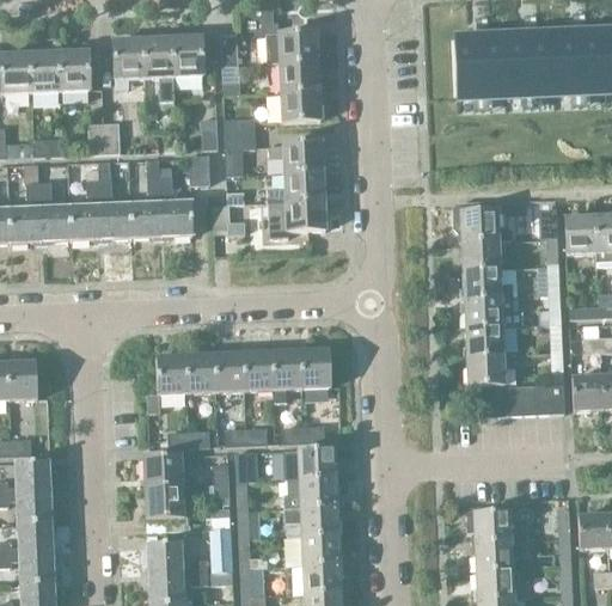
[(279,20),(262,20),(262,34),(265,34),(279,32),(279,20)]
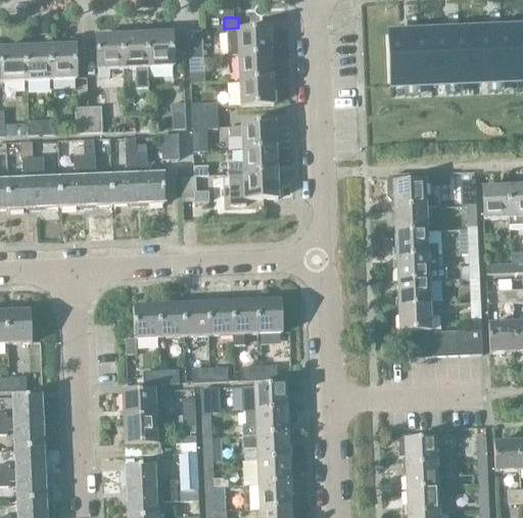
[(228,54),(238,54),(272,53),(271,27),(238,28),(227,29),(228,54)]
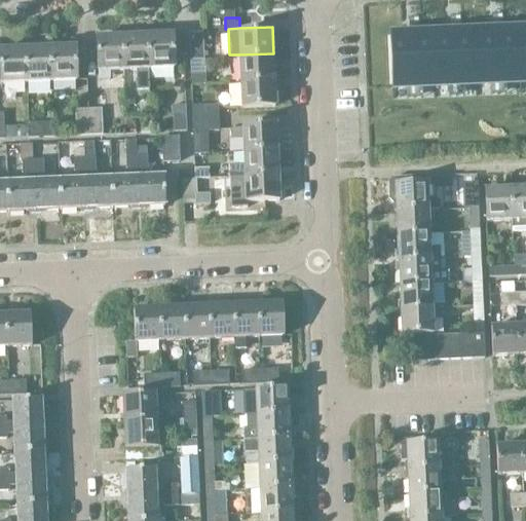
[(525,27),(389,33),(391,83),(406,82),(422,82),(448,81),(464,80),(479,79),(490,79),(506,78),(525,77),(525,27)]
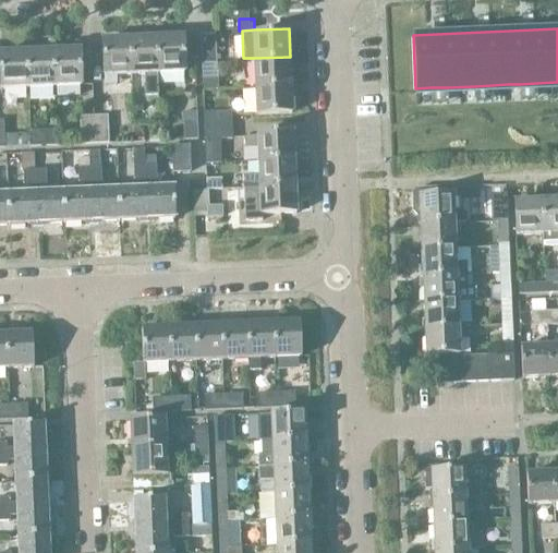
[(201,32),(202,60),(215,59),(217,59),(216,32),(201,32)]
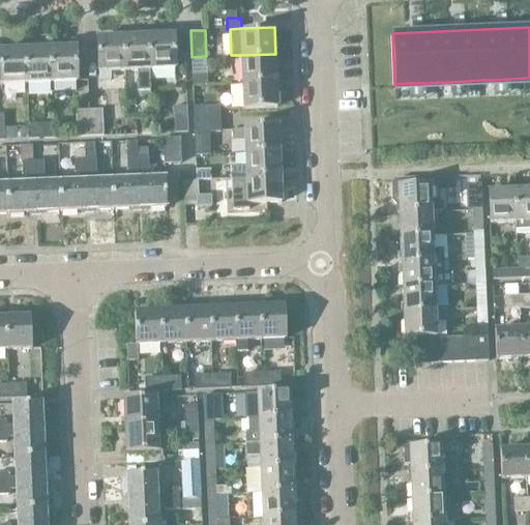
[(174,31),(148,32),(150,66),(175,65),(174,31)]
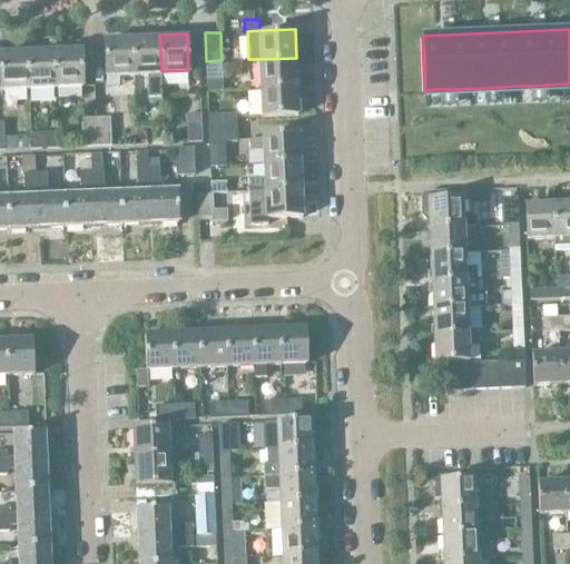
[(163,92),(161,71),(159,35),(133,36),(135,72),(147,71),(149,94),(163,92)]
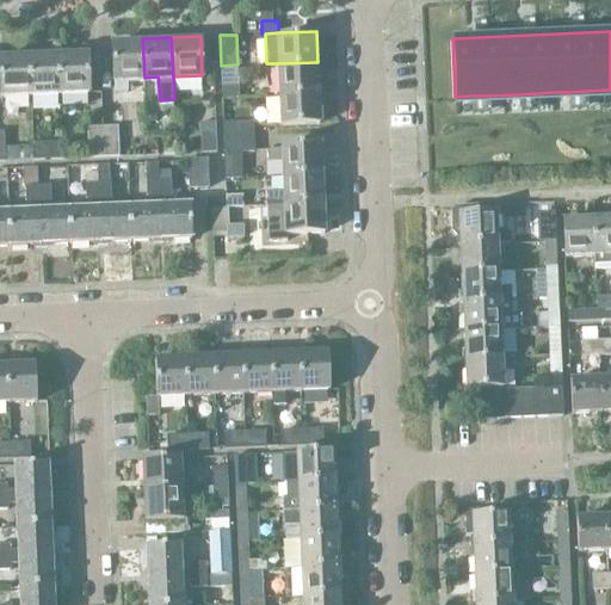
[(144,78),(142,38),(112,39),(113,79),(144,78)]
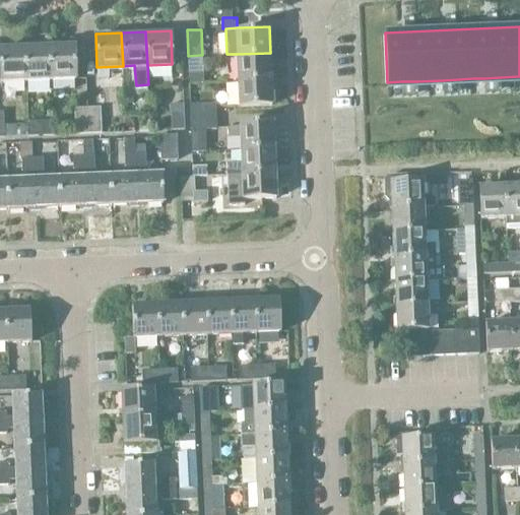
[(26,45),(25,45),(26,78),(51,77),(50,44),(40,45),(39,41),(37,39),(28,39),(26,42),(26,45)]
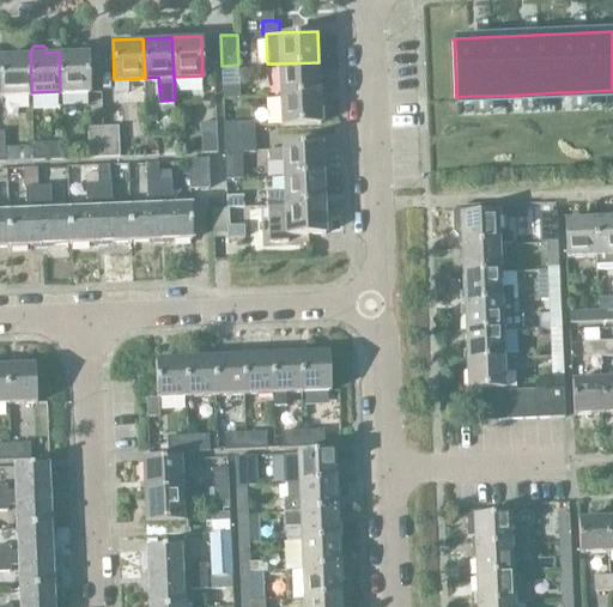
[(87,50),(59,52),(60,91),(90,89),(87,50)]
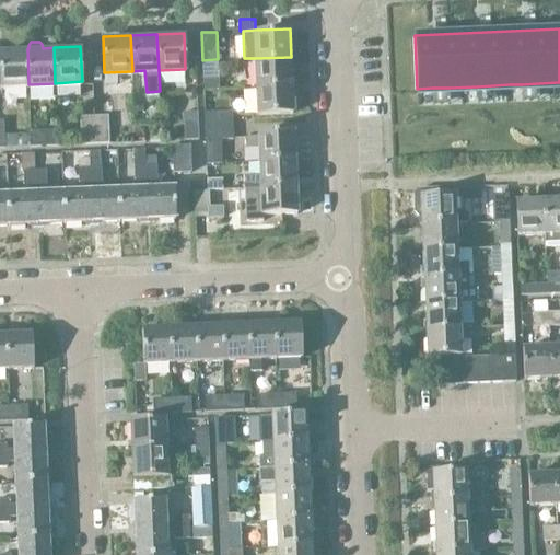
[(28,84),(27,48),(0,49),(0,74),(0,85),(28,84)]
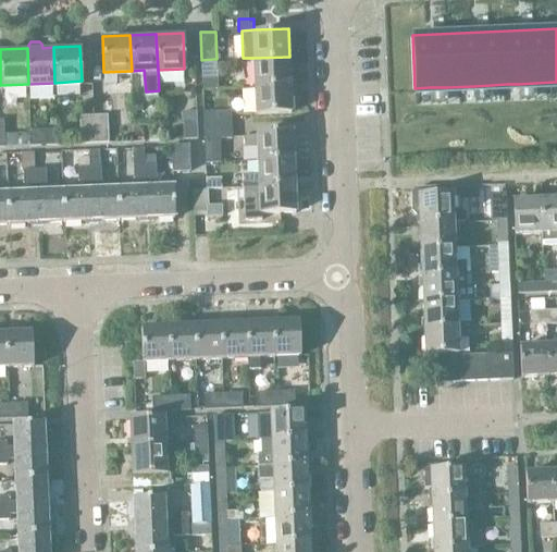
[(254,58),(255,84),(291,82),(289,57),(254,58)]
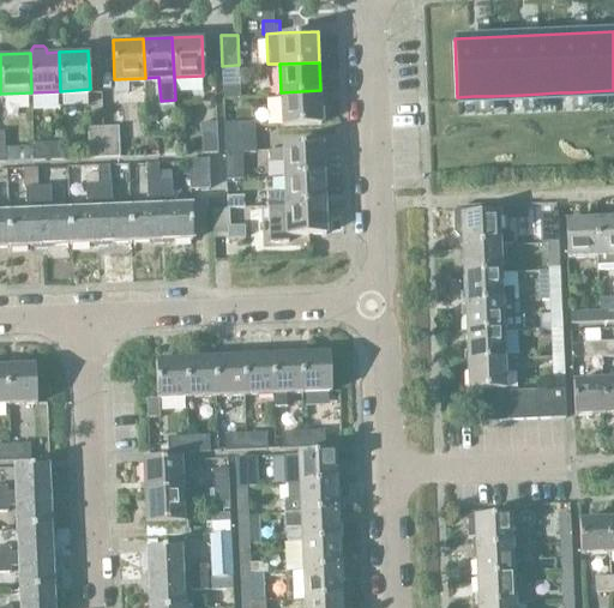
[(222,66),(223,95),(241,95),(240,82),(238,82),(236,65),(222,66)]
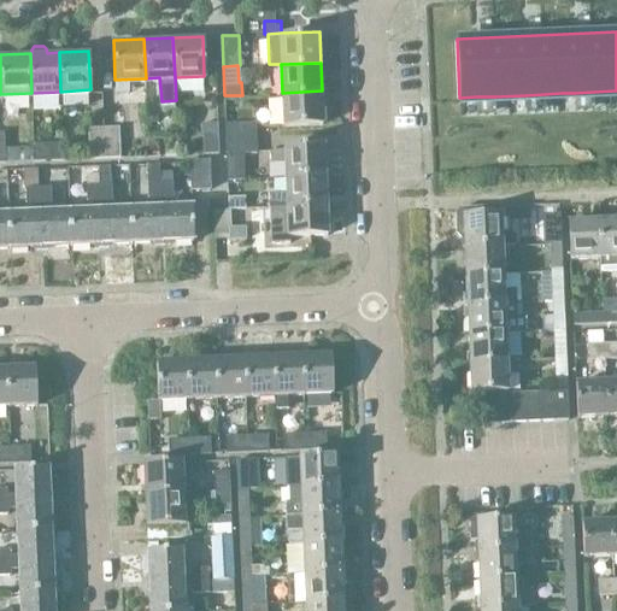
[(322,90),(282,93),(285,122),(323,121),(322,90)]
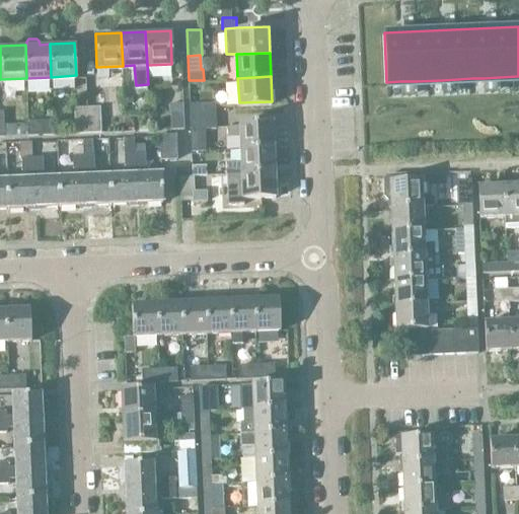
[(190,101),(191,114),(216,113),(216,99),(190,101)]
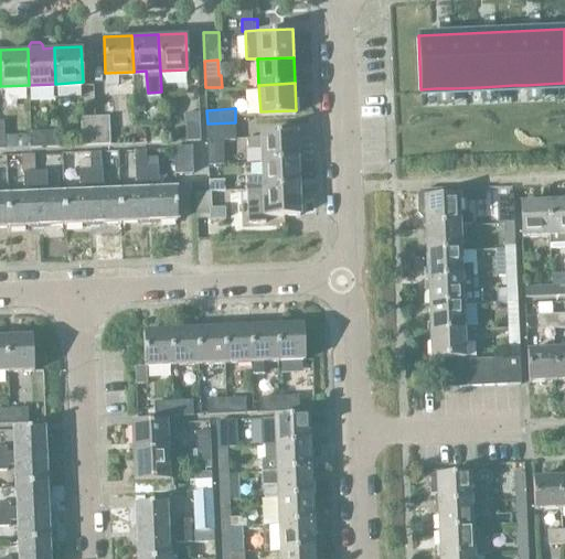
[(185,110),(187,138),(201,137),(200,109),(185,110)]
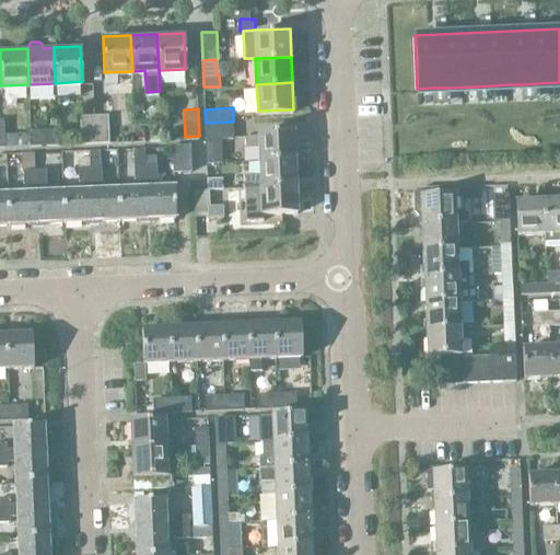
[(108,112),(94,113),(95,140),(109,140),(108,112)]
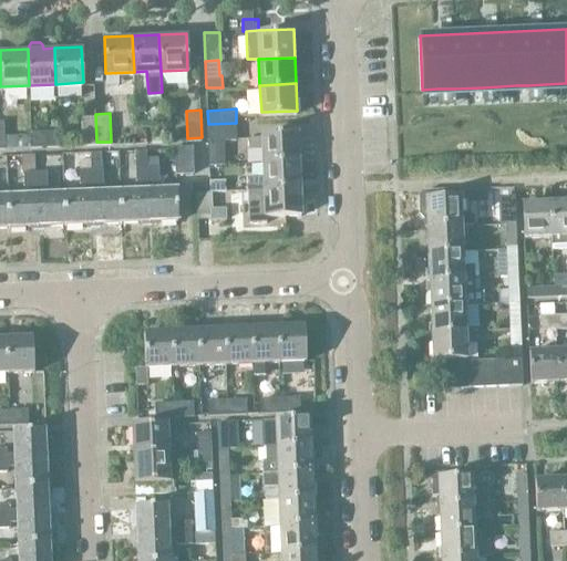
[(96,142),(95,114),(82,115),(83,143),(96,142)]
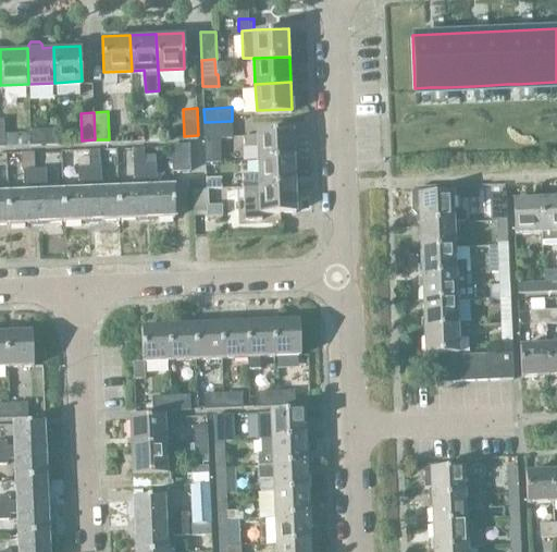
[(232,121),(205,122),(205,136),(233,135),(232,121)]
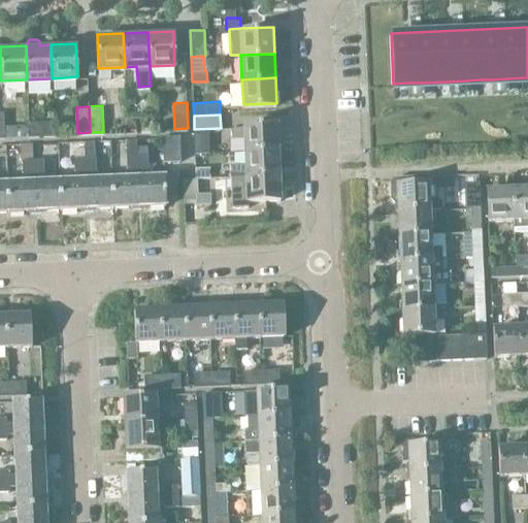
[(141,116),(142,130),(153,130),(152,116),(141,116)]
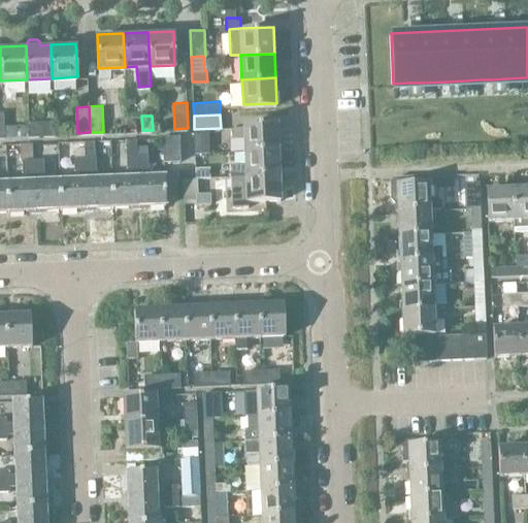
[(55,133),(54,120),(28,121),(29,135),(55,133)]
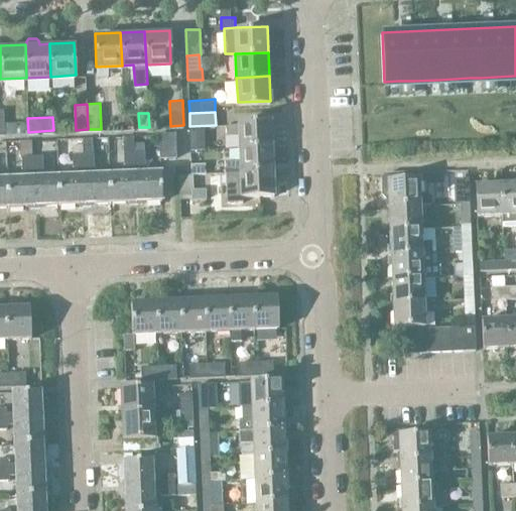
[(238,120),(238,122),(225,122),(226,133),(239,132),(240,145),(272,144),(271,119),(238,120)]
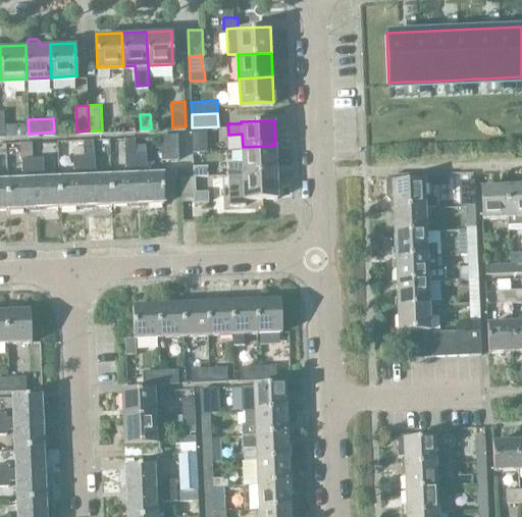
[(161,135),(162,157),(177,157),(176,134),(161,135)]
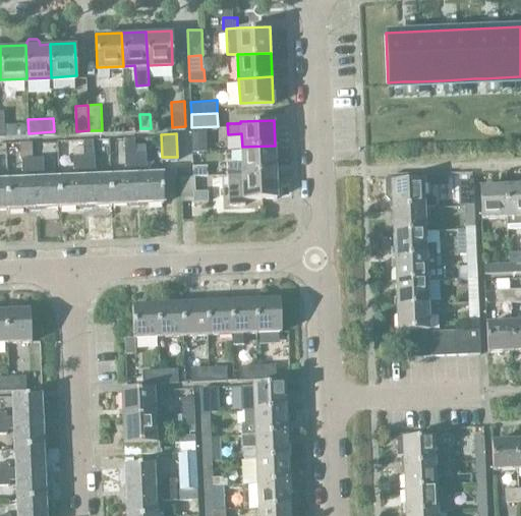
[(129,172),(110,172),(111,203),(136,202),(134,151),(135,151),(134,135),(124,136),(125,166),(129,166),(129,172)]
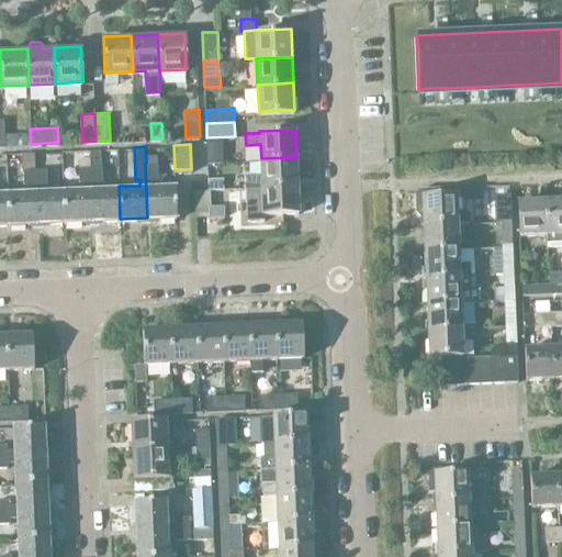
[(91,165),(90,165),(92,220),(120,219),(119,186),(98,187),(98,181),(102,181),(102,165),(100,165),(100,148),(90,148),(90,158),(91,165)]
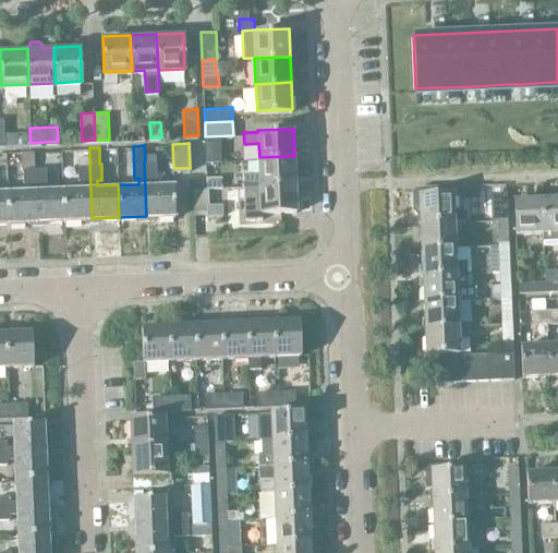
[(259,157),(259,171),(242,171),(243,184),(245,184),(261,183),(295,182),(294,156),(259,157)]
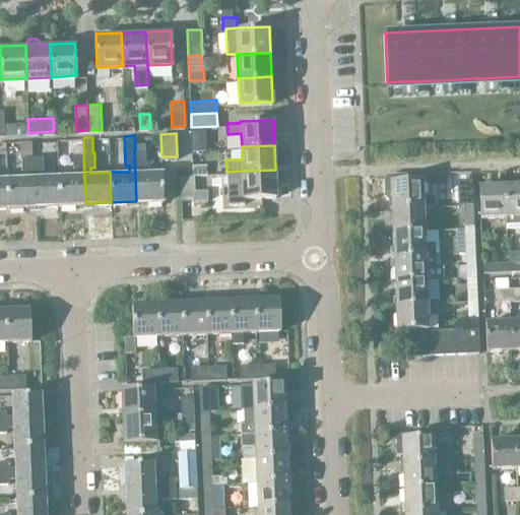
[(58,174),(59,204),(85,203),(83,152),(84,152),(83,146),(72,146),(72,153),(73,168),(78,168),(79,174),(58,174)]
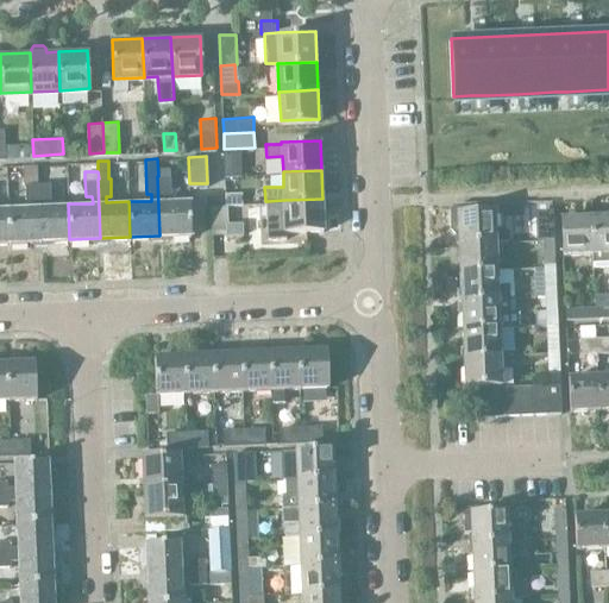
[(170,176),(158,176),(157,176),(159,236),(190,234),(188,201),(165,201),(165,194),(170,193),(170,176)]
